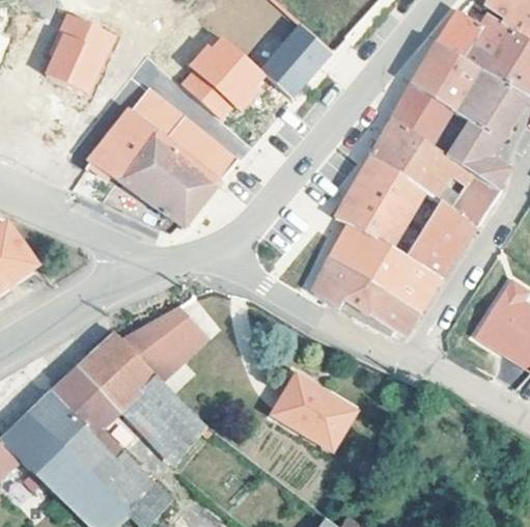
[(529,42),(529,0),(486,0),(484,4),(504,17),(501,22),(510,29),(529,42)]
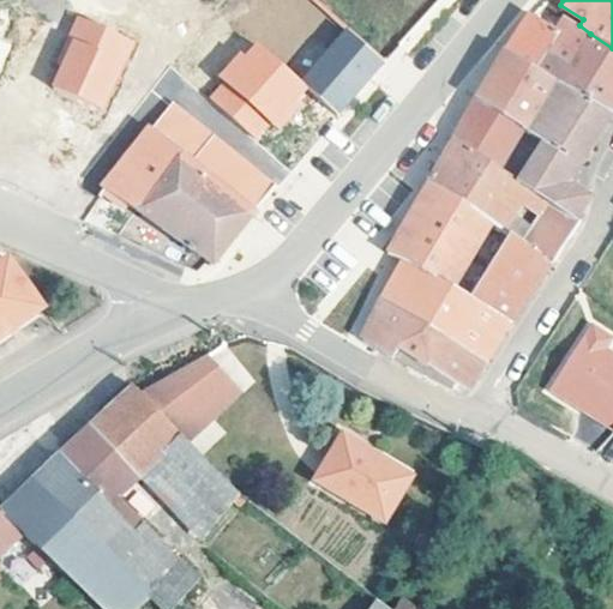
[(503,48),(542,71),(553,53),(566,62),(590,34),(580,25),(563,14),(554,29),(528,11),(517,28),(503,48)]
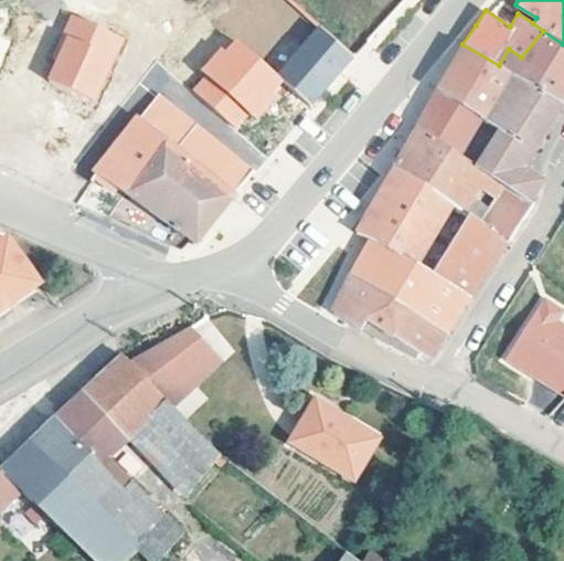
[(48,78),(93,99),(123,35),(72,12),(62,34),(66,36),(57,57),(48,78)]
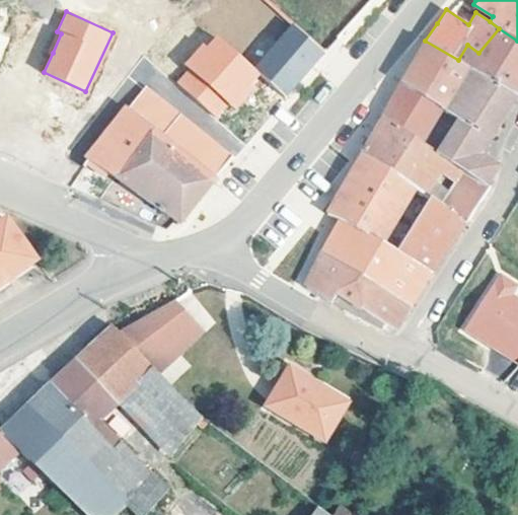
[(257,71),(284,94),(323,48),(294,21),(254,68),(257,71)]
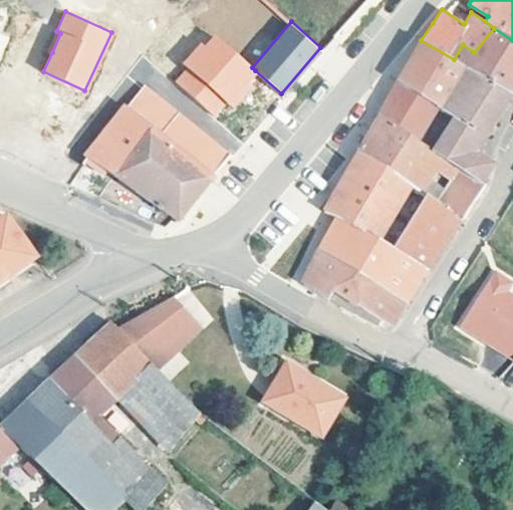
[(512,40),(494,28),(474,52),(463,44),(454,59),(463,65),(509,93),(512,85),(512,40)]
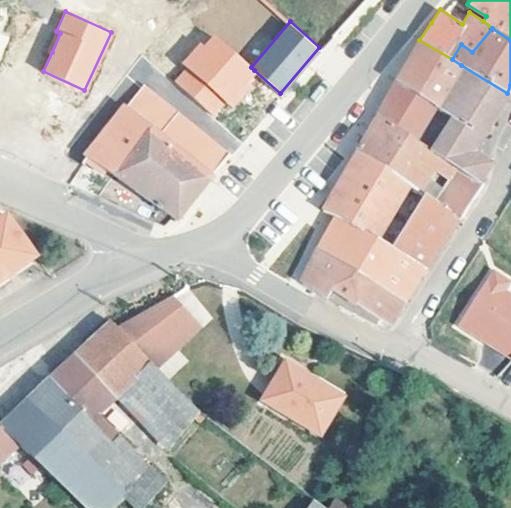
[(47,49),(52,52),(60,33),(56,31),(47,49)]
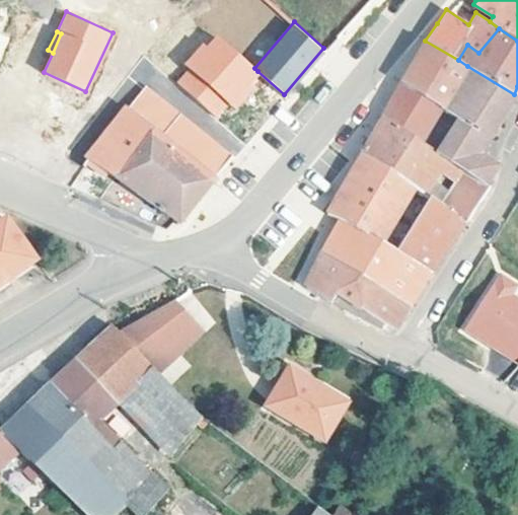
[(175,81),(213,114),(231,93),(238,100),(250,87),(246,84),(257,71),(254,68),(216,34),(205,48),(201,45),(185,63),(189,67),(175,81)]
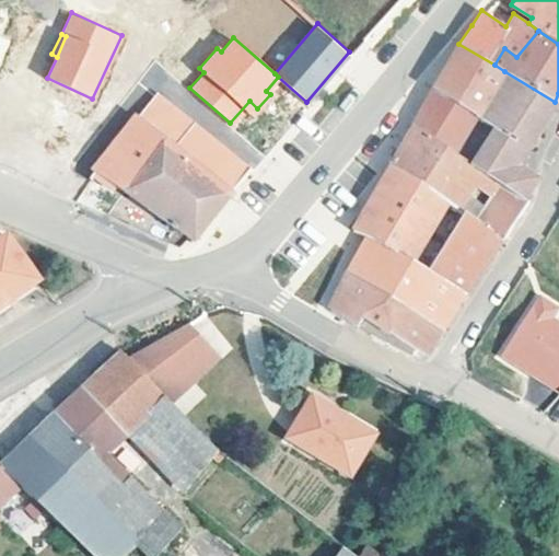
[(476,117),(504,71),(495,65),(458,44),(433,87),(469,111),(474,115),(476,117)]
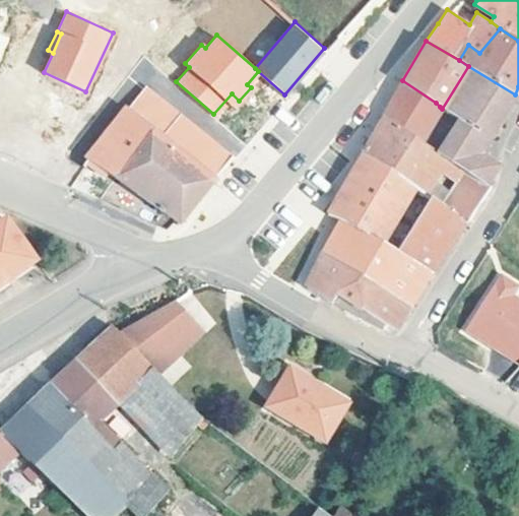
[(495,127),(515,94),(468,66),(442,109),(445,111),(458,119),(439,151),(438,152),(445,156),(469,172),(485,183),(487,182),(497,164),(484,155),(479,152),(495,127)]
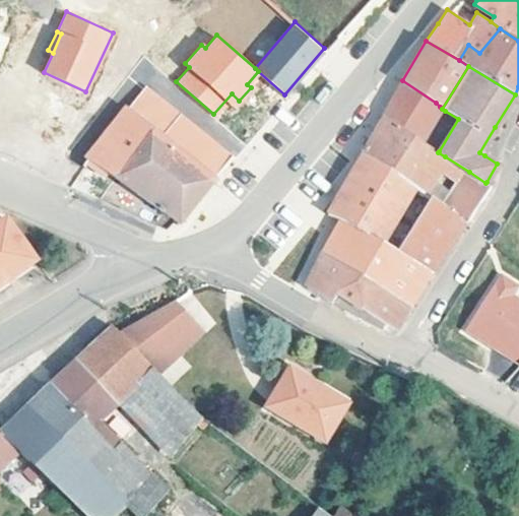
[(425,131),(440,107),(436,103),(402,80),(382,115),(420,140),(422,138),(427,142),(431,135),(425,131)]
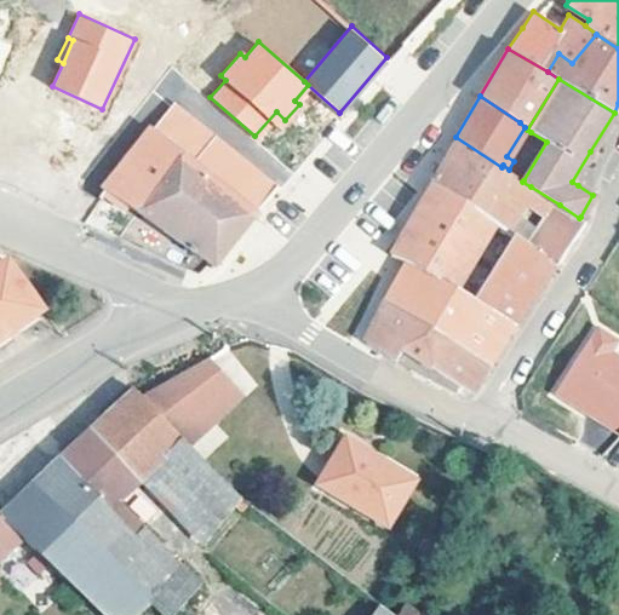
[(105,189),(137,211),(196,126),(170,105),(149,132),(147,130),(105,189)]
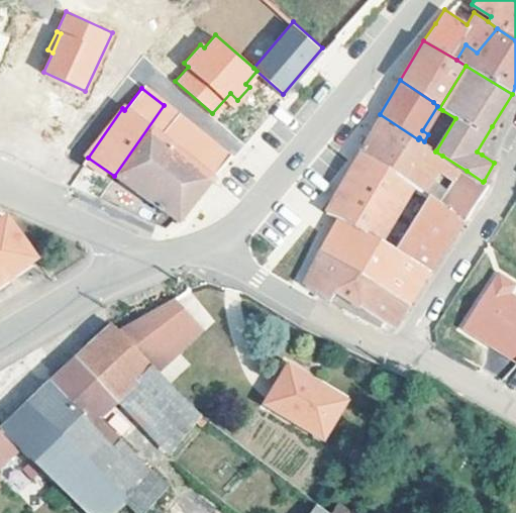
[(232,106),(237,100),(230,93),(224,100),(232,106)]
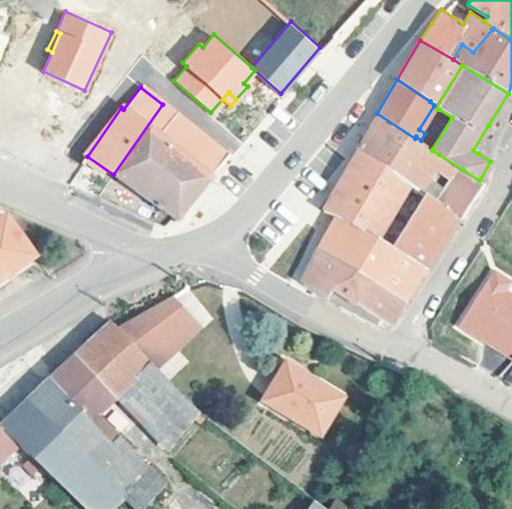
[(177,216),(227,152),(162,104),(113,174),(177,216)]
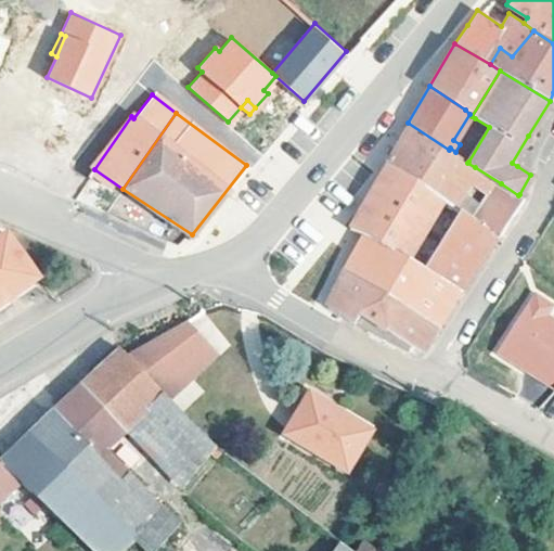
[(466,183),(475,167),(467,163),(468,162),(455,152),(450,148),(449,150),(408,123),(397,142),(386,161),(445,201),(453,206),(460,195),(466,183)]
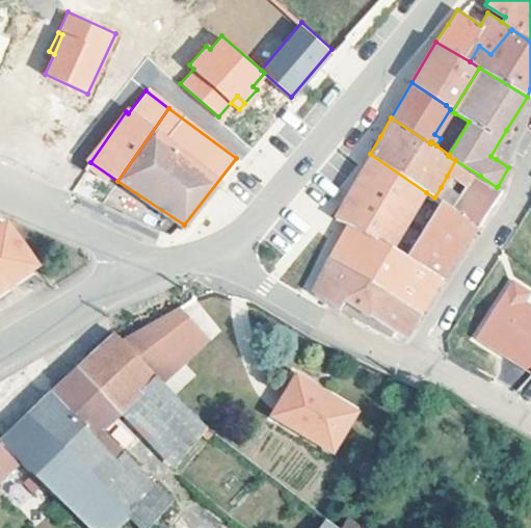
[(394,246),(426,192),(370,154),(352,184),(334,216),(348,223),(349,222),(393,248),(394,246)]
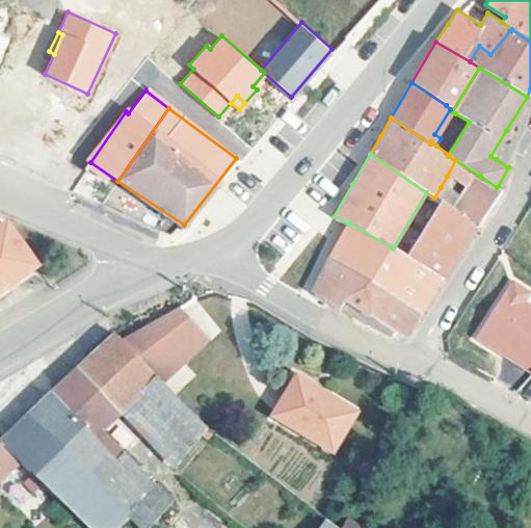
[(447,176),(465,187),(471,191),(480,176),(455,160),(447,176)]
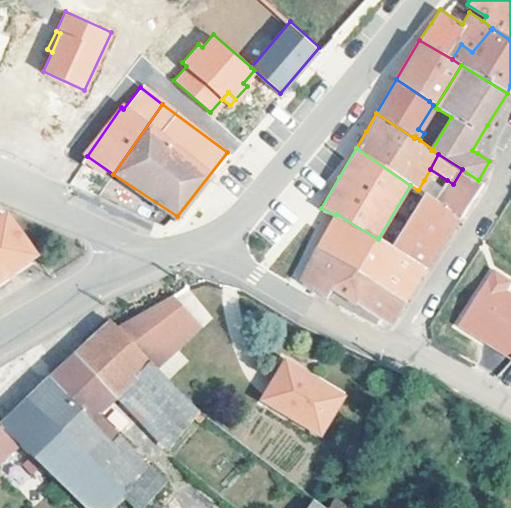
[(436,200),(458,215),(481,180),(479,179),(478,180),(462,169),(453,184),(447,180),(441,191),(436,200)]
